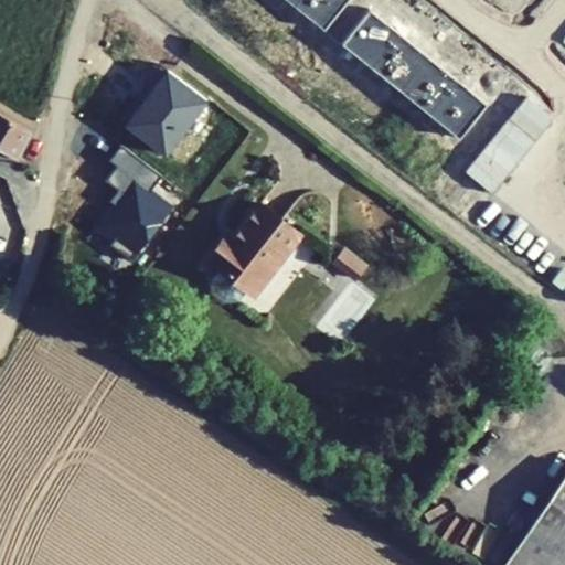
[(287,0),(324,29),(347,0),(287,0)]
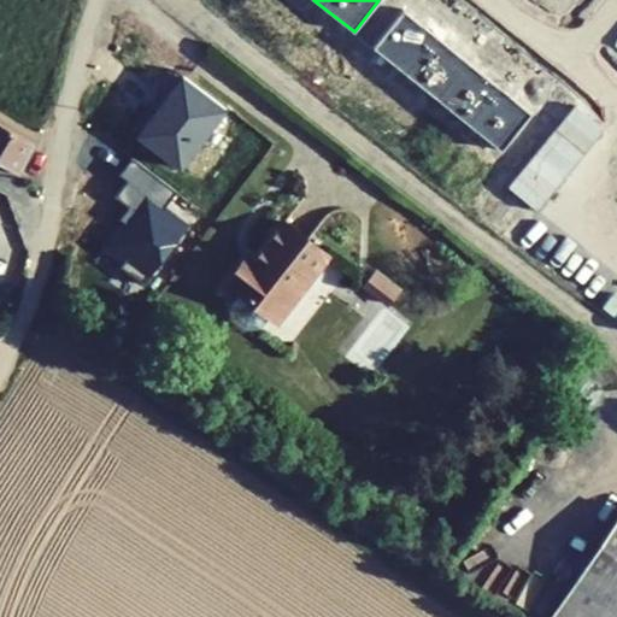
[(403,11),(374,47),(501,151),(532,115),(403,11)]
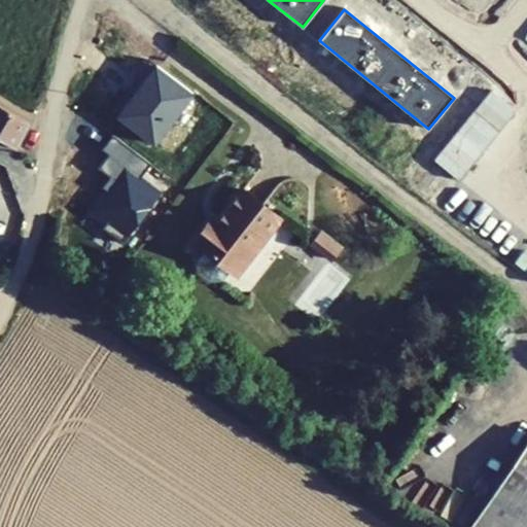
[(124,93),(110,110),(153,143),(192,93),(149,60),(137,75),(144,81),(131,98),(124,93)]
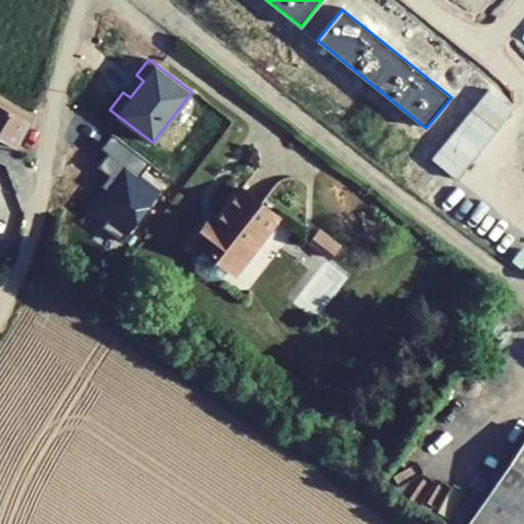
[(0,138),(15,147),(30,122),(0,104),(0,138)]
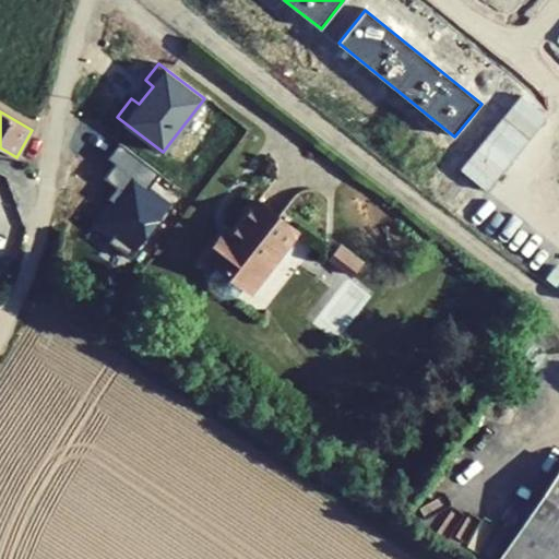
[(219,221),(203,242),(214,251),(205,263),(206,276),(217,284),(230,283),(240,271),(247,276),(294,215),(253,183),(223,224),(219,221)]
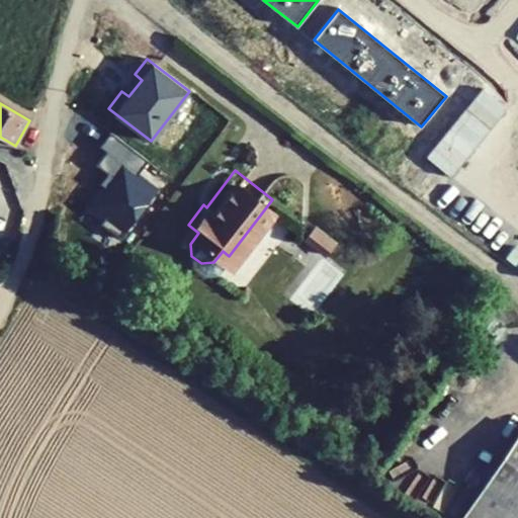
[(315,213),(305,227),(324,242),(334,229),(315,213)]
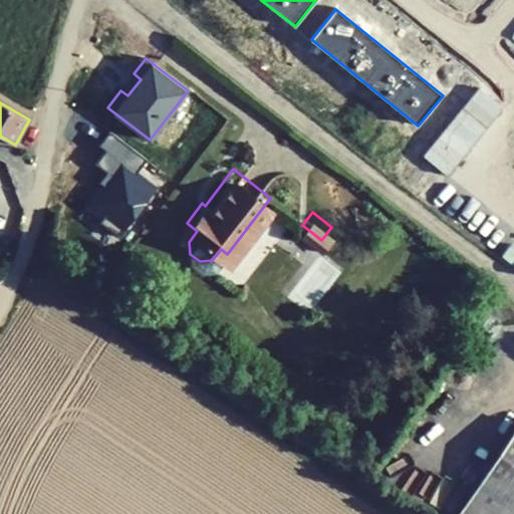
[(513,513),(513,437),(472,503),(490,513),(513,513)]
